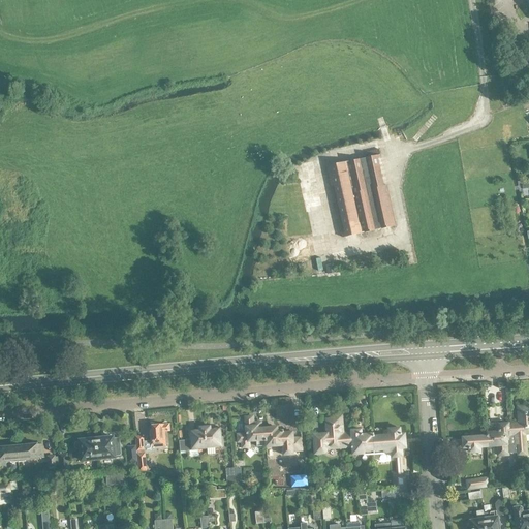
[(528,68),(528,67),(526,69),(515,78),(519,83),(528,74),(528,68)]
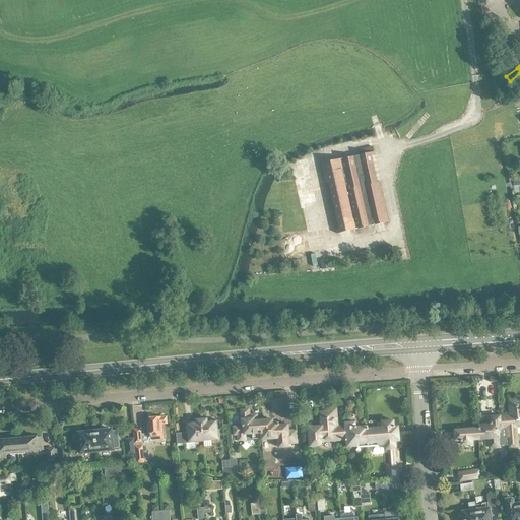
[(373,151),(321,163),(337,232),(388,220),(379,181),(376,182),(371,155),(374,154),(373,151)]
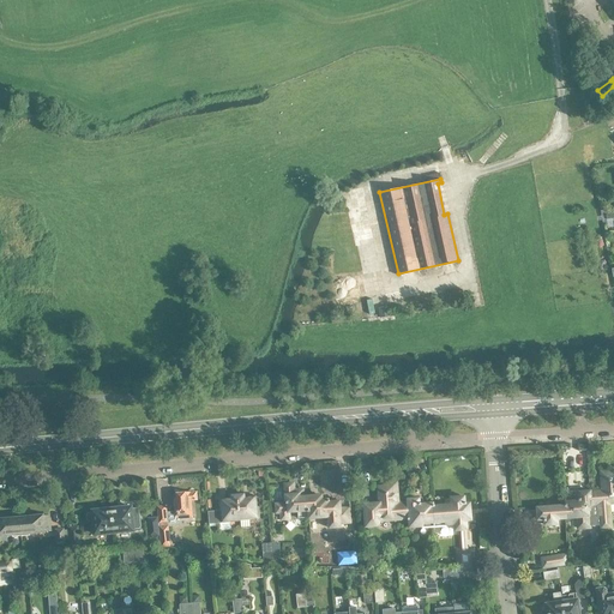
[(599,516),(600,527),(600,529),(611,528),(609,505),(613,504),(613,473),(609,473),(609,470),(601,471),(602,491),(589,492),(591,517),(599,516)]
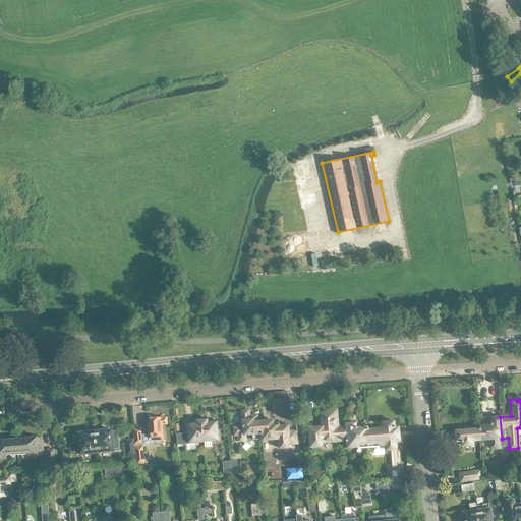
[(322,426),(308,427),(309,448),(320,447),(322,444),(322,442),(346,441),(346,442),(347,442),(346,426),(338,426),(337,409),(328,410),(328,412),(321,413),(322,426)]
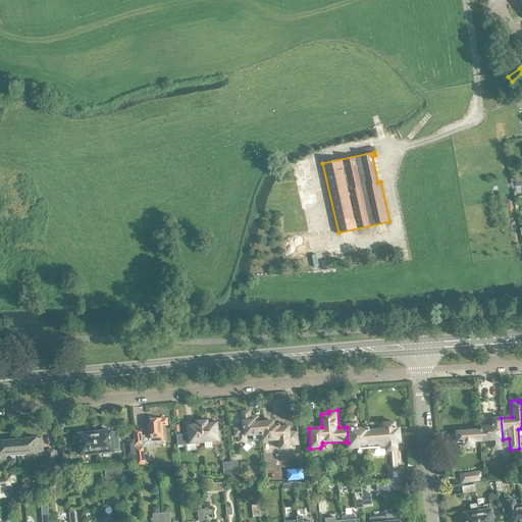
[(249,411),(242,412),(243,429),(235,429),(235,436),(239,436),(239,442),(246,441),(246,436),(253,435),(254,441),(263,440),(261,423),(257,424),(257,423),(254,424),(254,420),(250,421),(249,411)]
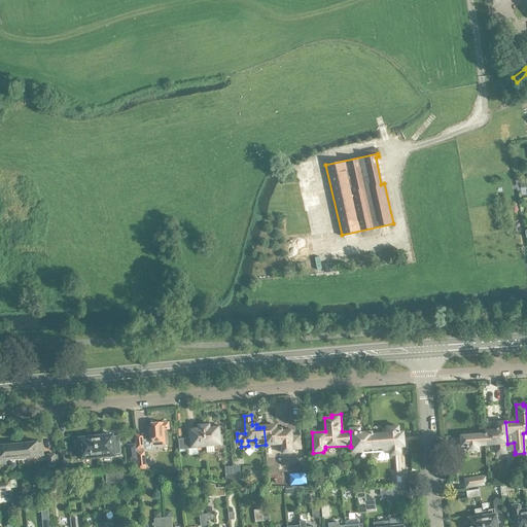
[(506,452),(515,452),(514,443),(507,444),(505,422),(496,422),(497,429),(485,430),(486,434),(487,445),(494,444),(495,456),(507,455),(506,452)]
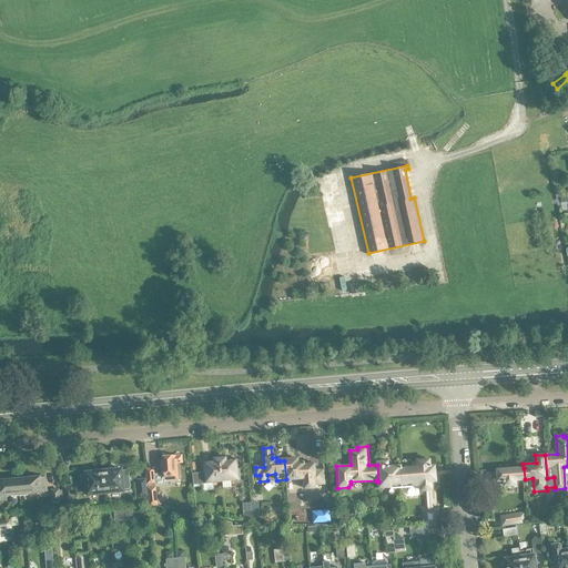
[(164,463),(161,463),(162,475),(154,475),(154,468),(145,469),(150,507),(158,506),(155,487),(169,486),(168,483),(178,482),(178,477),(181,477),(180,464),(182,463),(181,456),(163,457),(164,463)]
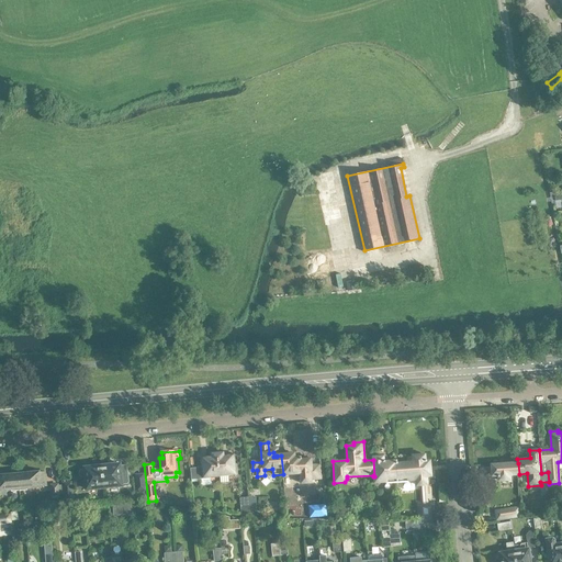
[(201,457),(202,468),(190,469),(191,480),(220,476),(217,453),(210,454),(210,457),(201,457)]
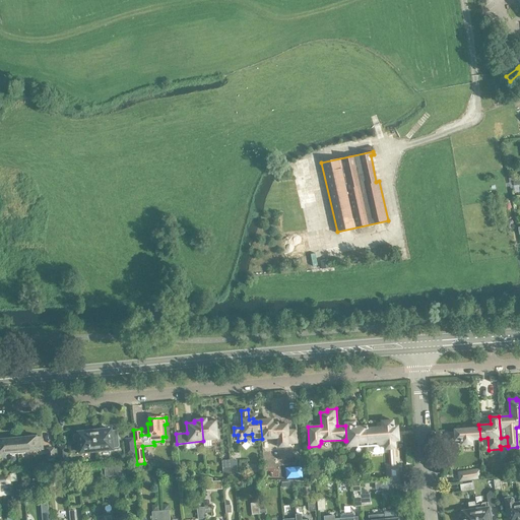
[(201,419),(203,441),(218,440),(216,420),(208,421),(208,419),(201,419)]
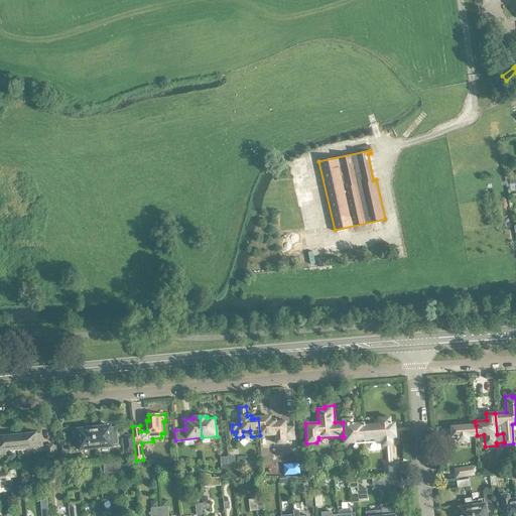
[(269,420),(269,417),(258,418),(260,435),(275,434),(276,445),(286,444),(285,433),(285,427),(280,428),(279,419),(269,420)]
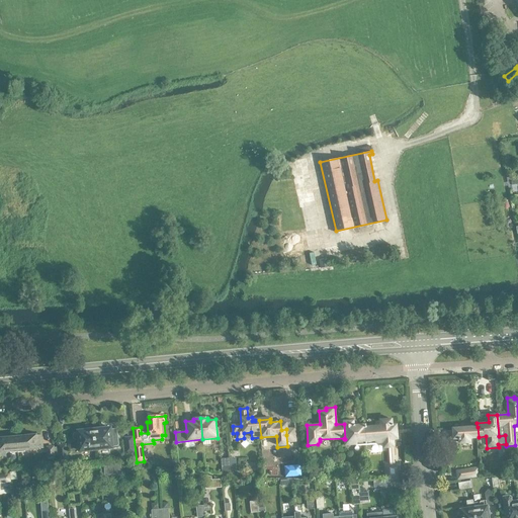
[(380,426),(366,427),(367,443),(384,442),(385,447),(394,447),(393,439),(398,439),(397,425),(393,425),(393,424),(392,424),(392,419),(380,420),(380,426)]
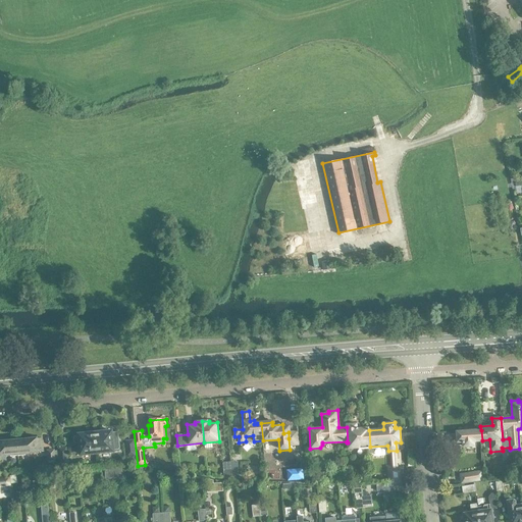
[(356,424),(346,424),(347,427),(348,442),(348,449),(370,447),(369,430),(369,429),(368,429),(368,428),(357,428),(356,424)]
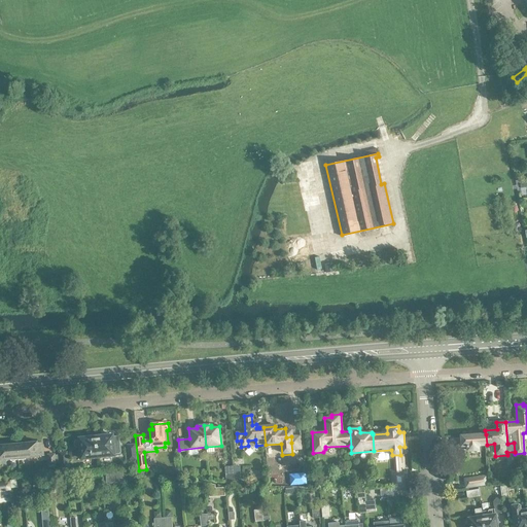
[(479,446),(487,445),(486,434),(466,435),(467,438),(456,440),(457,447),(467,447),(467,451),(479,450),(479,446)]
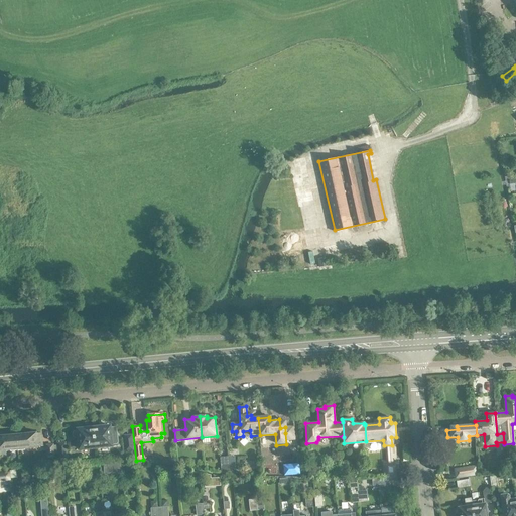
[(110,426),(94,428),(96,448),(112,446),(111,434),(114,434),(116,433),(116,428),(114,427),(111,427),(110,426)]
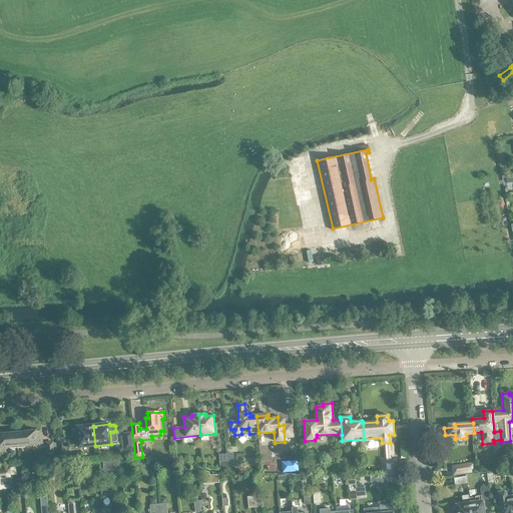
[(95,446),(93,426),(77,428),(77,429),(73,429),(71,431),(72,435),(73,437),(77,436),(79,447),(95,446)]
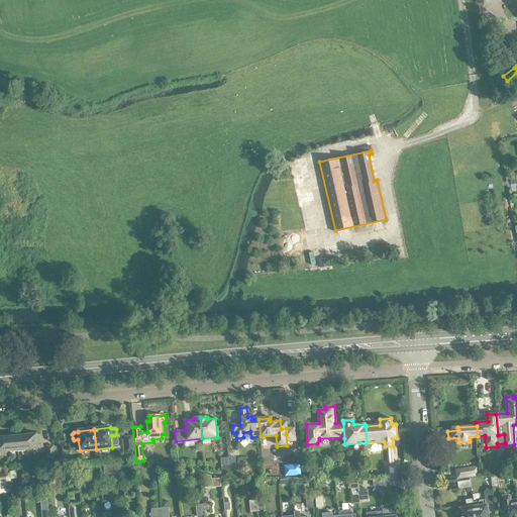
[(16,436),(17,449),(42,447),(41,439),(36,439),(36,434),(16,436)]
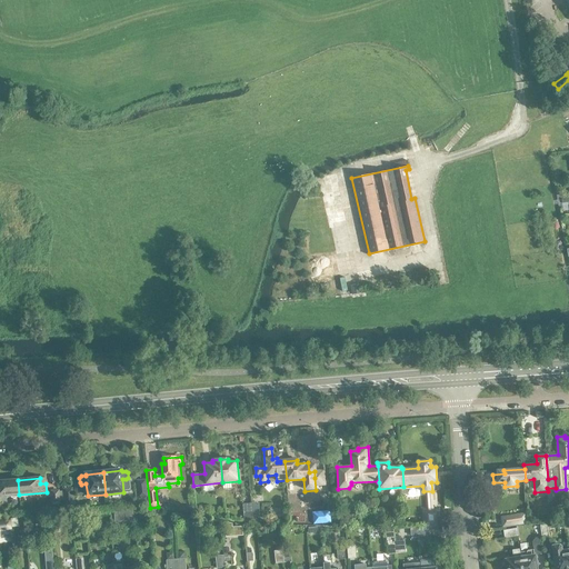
[(0,496),(19,495),(18,480),(0,481),(0,496)]
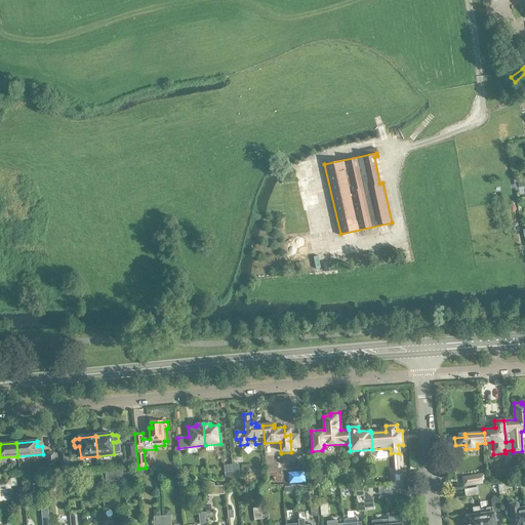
[(133,443),(127,444),(129,465),(136,463),(133,443)]
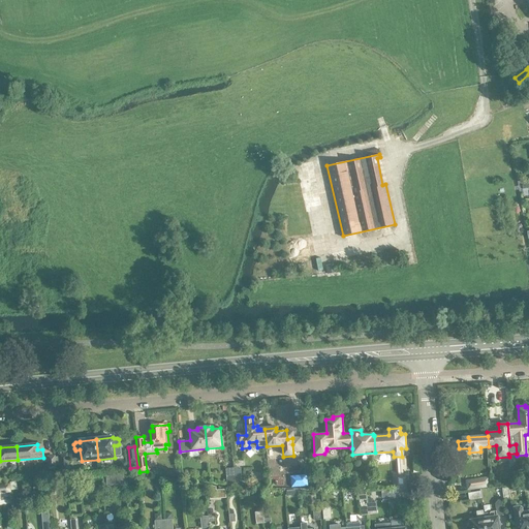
[(61,470),(68,469),(67,455),(60,455),(61,470)]
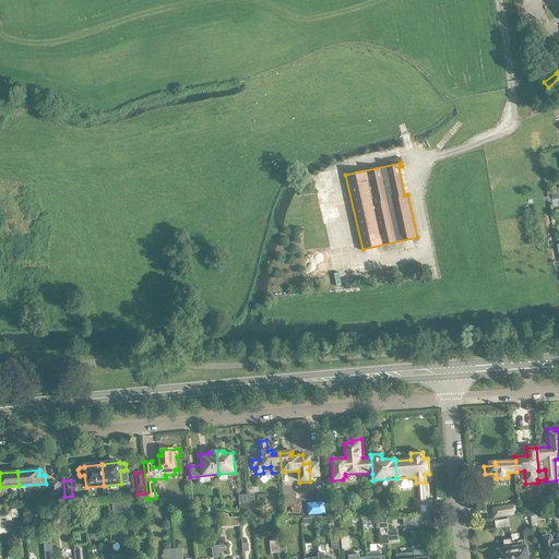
[(246,495),(247,513),(256,513),(254,494),(246,495)]
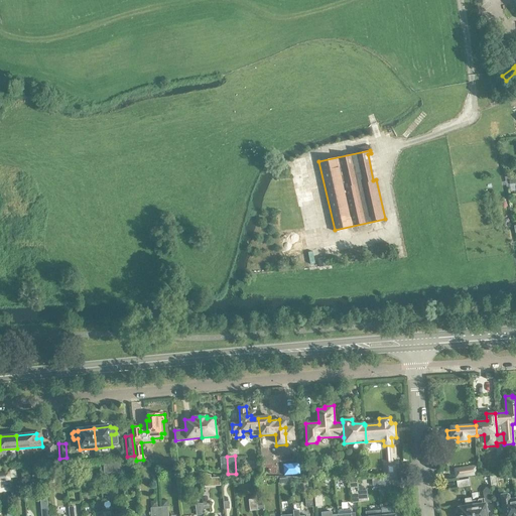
[(221,473),(228,474),(227,457),(220,458),(221,473)]
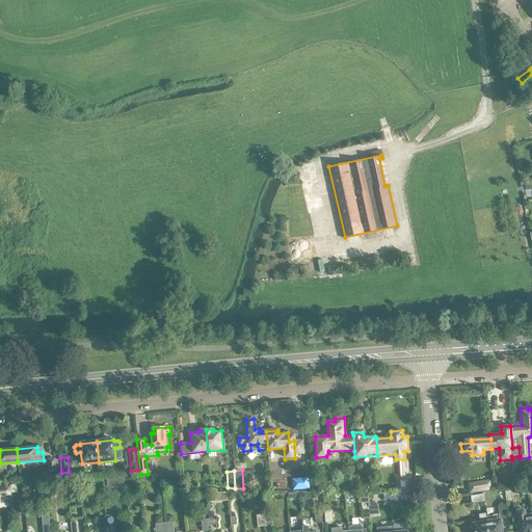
[(409,476),(396,477),(397,494),(410,493),(409,476)]
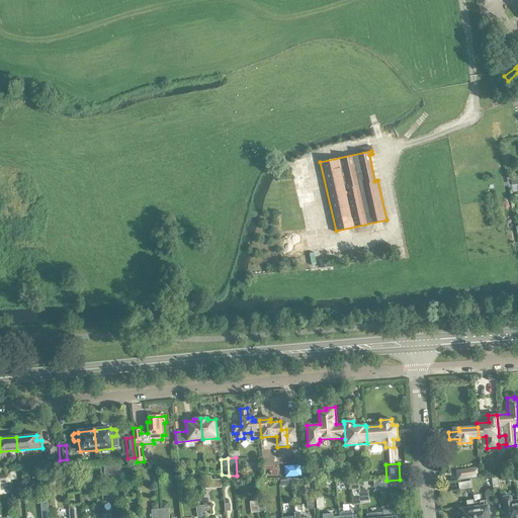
[(300,476),(299,466),(279,466),(279,476),(300,476)]
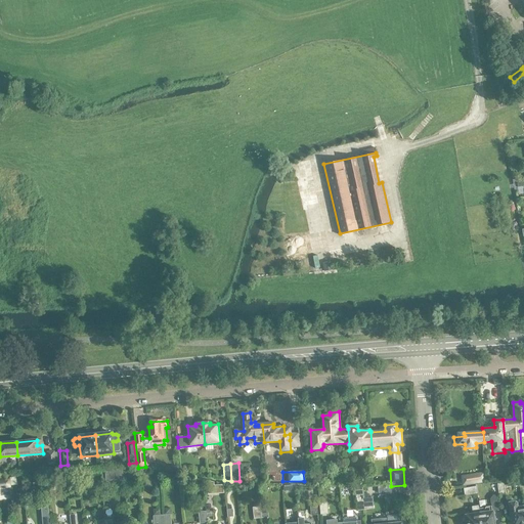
[(499,494),(499,496),(506,495),(505,484),(497,485),(499,494)]
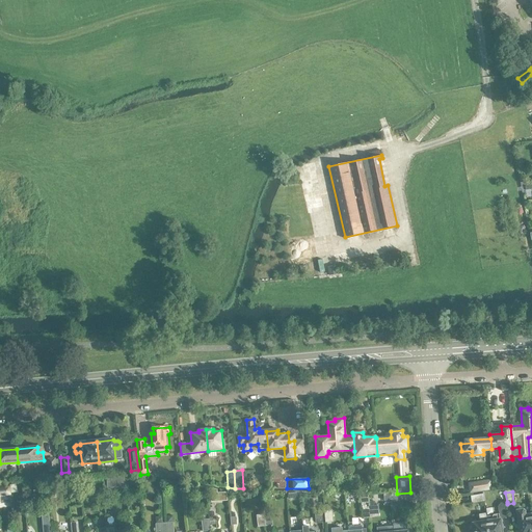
[(369,506),(368,494),(360,494),(363,519),(370,517),(369,506)]
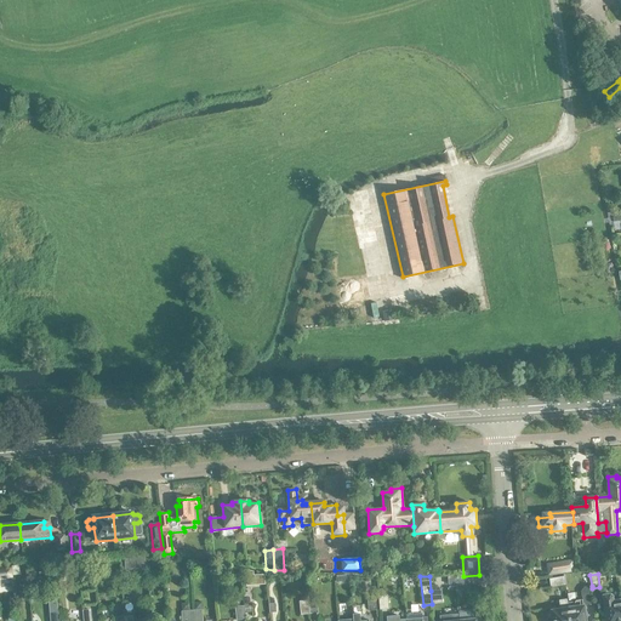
[(456,581),(457,591),(471,590),(469,581),(456,581)]
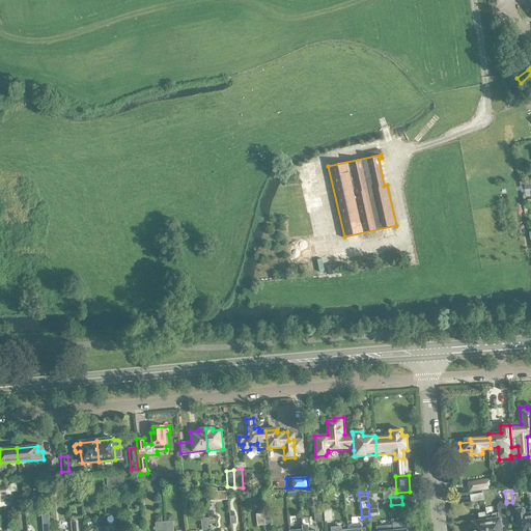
[(506,503),(506,501),(500,502),(497,506),(499,516),(498,513),(493,514),(492,515),(492,520),(485,521),(486,530),(500,530),(499,518),(508,516),(506,503)]
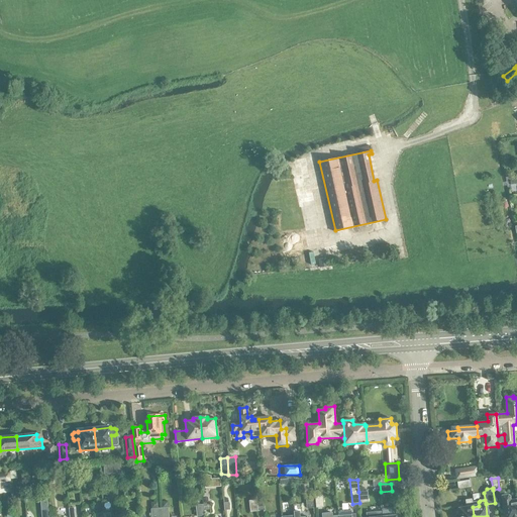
[(358,492),(359,503),(369,502),(368,491),(358,492)]
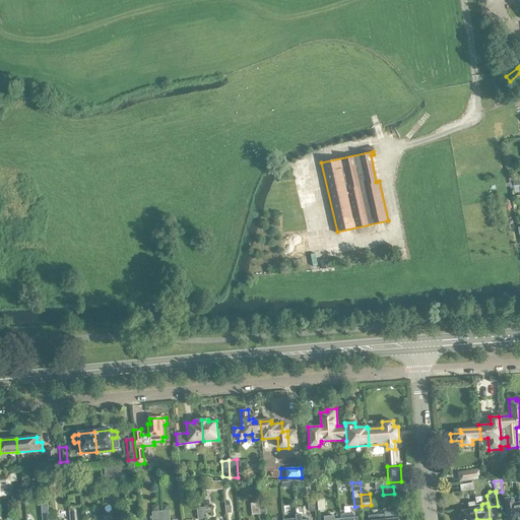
[(513,505),(513,502),(512,498),(510,497),(505,498),(506,503),(508,519),(519,519),(519,506),(519,501),(519,504),(513,505)]
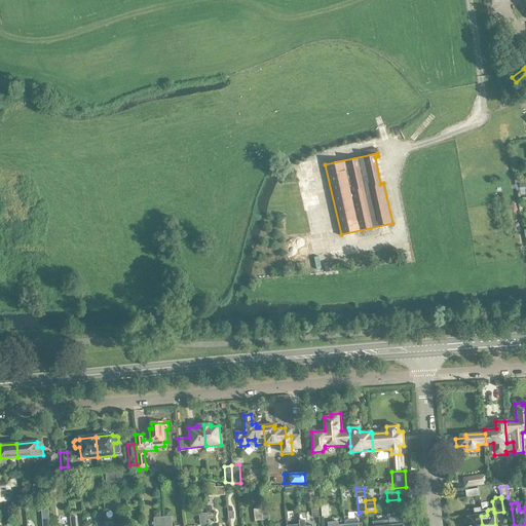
[(322,517),(329,516),(328,504),(321,504),(322,517)]
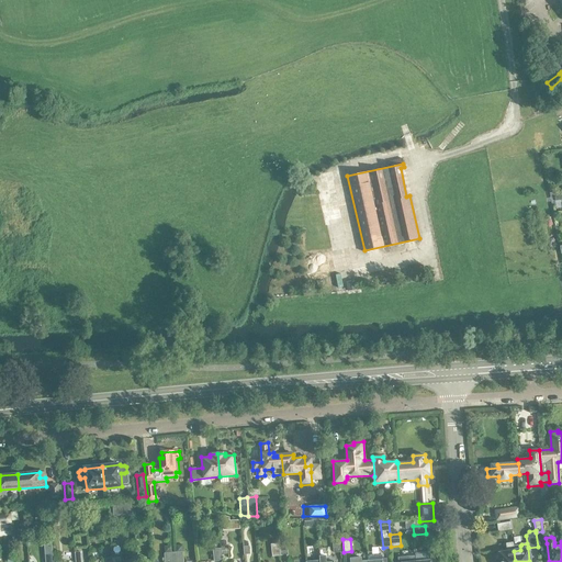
[(506,543),(507,552),(501,553),(501,561),(515,561),(514,551),(513,542),(506,543)]
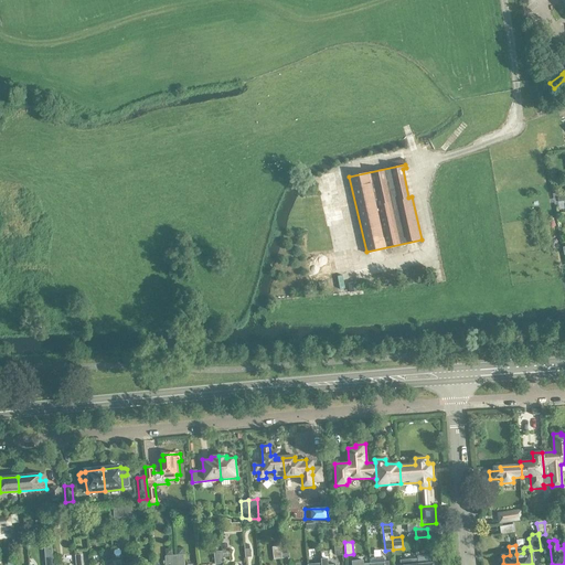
[(163,564),(176,564),(174,555),(163,556),(163,564)]
